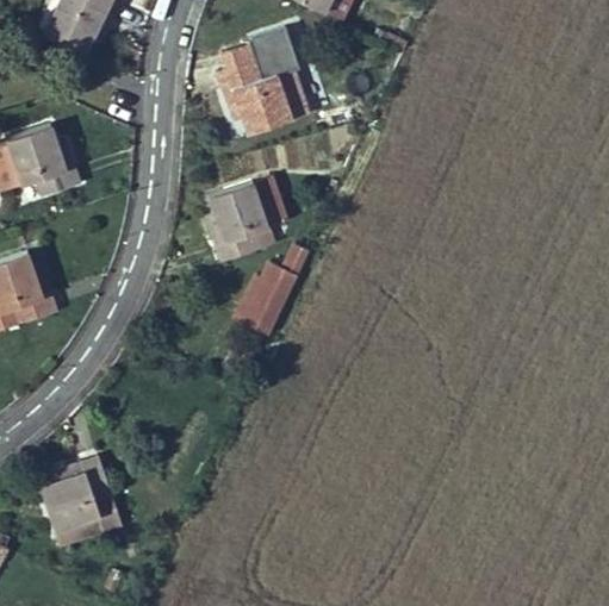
[(113,18),(75,0),(58,0),(42,35),(85,55),(94,35),(103,38),(113,18)]
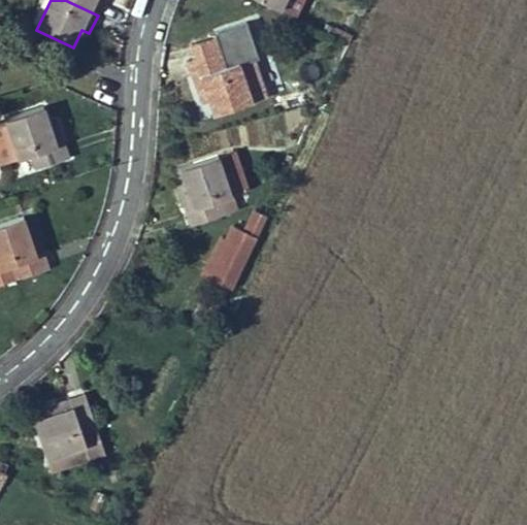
[(65,0),(98,15),(104,0),(65,0)]
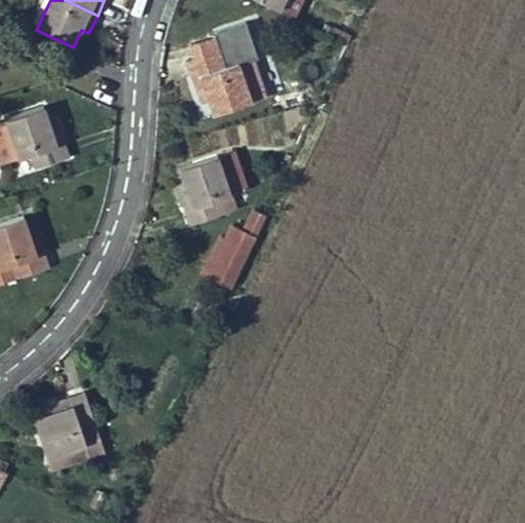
[(285,0),(258,0),(280,10),(285,0)]
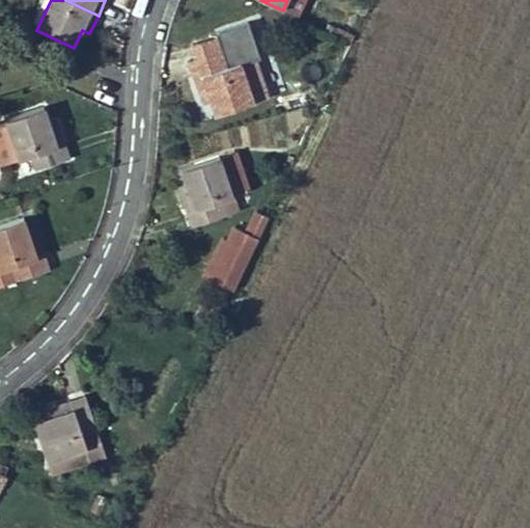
[(305,0),(287,0),(283,10),(298,18),(305,0)]
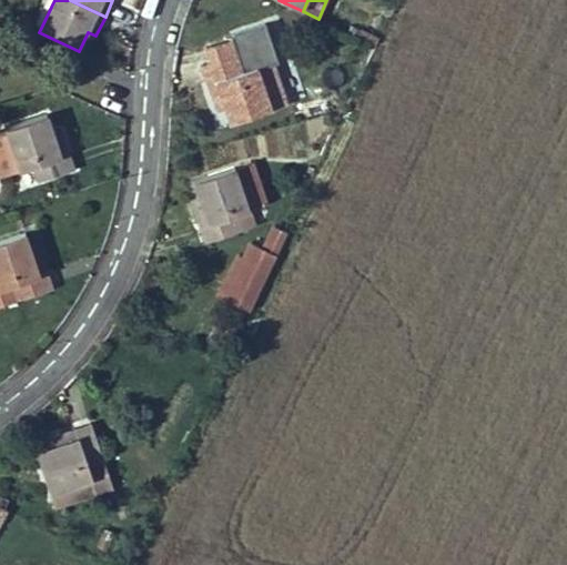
[(271,109),(285,104),(273,67),(259,71),(259,69),(244,73),(240,58),(202,70),(214,108),(223,104),(230,125),(271,111),(271,109)]
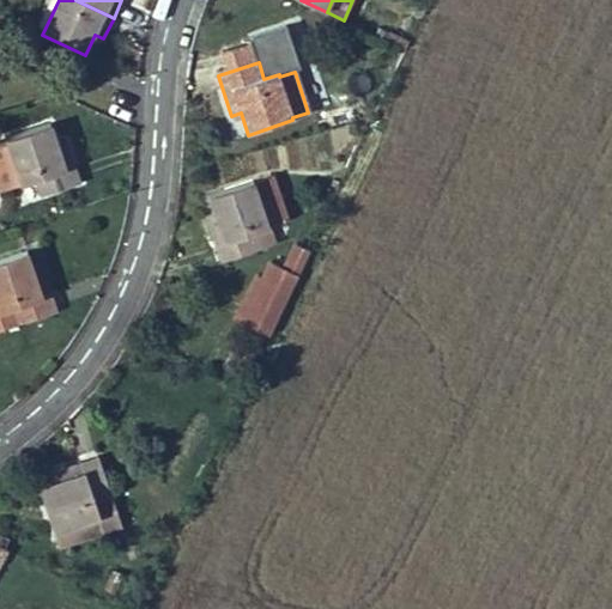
[(7,141),(22,186),(36,181),(41,199),(82,186),(68,145),(59,147),(52,126),(7,141)]
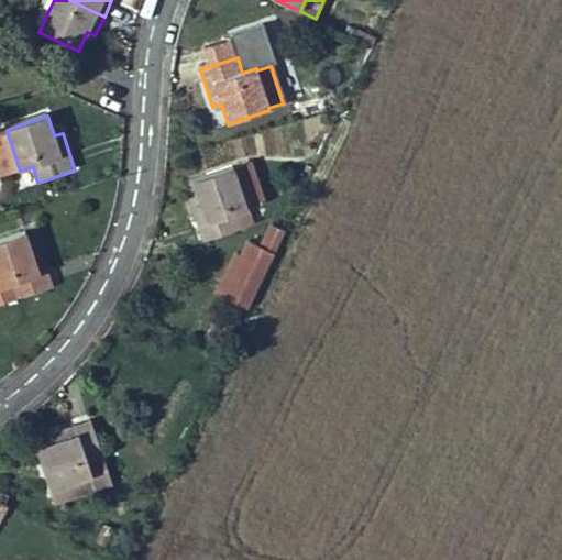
[(0,176),(20,171),(7,130),(0,131),(0,176)]
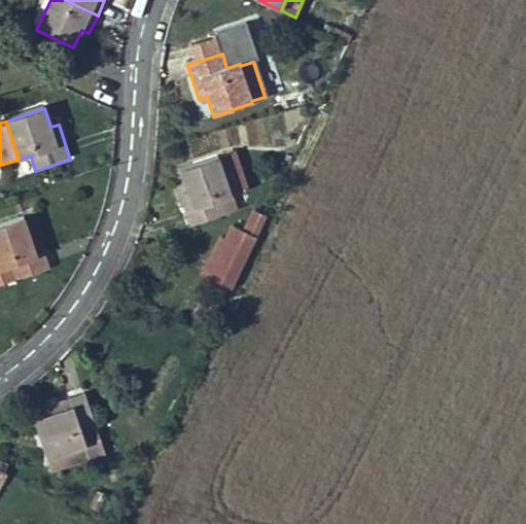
[(290,171),(299,154),(289,150),(281,167),(290,171)]
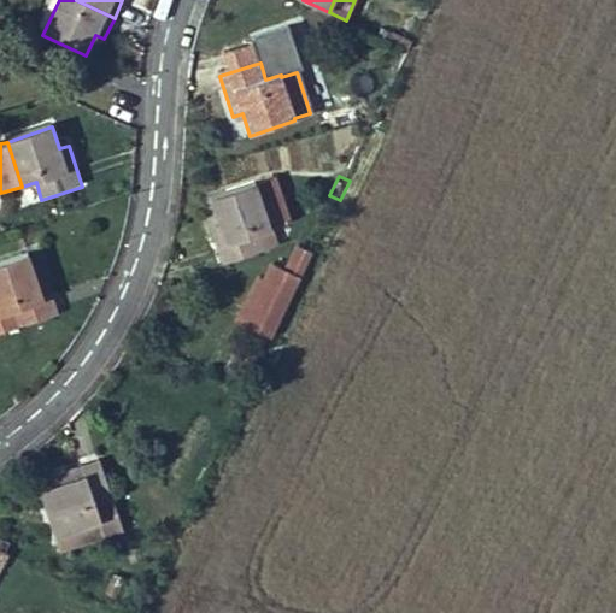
[(271,230),(273,229),(289,224),(275,180),(256,186),(271,230)]
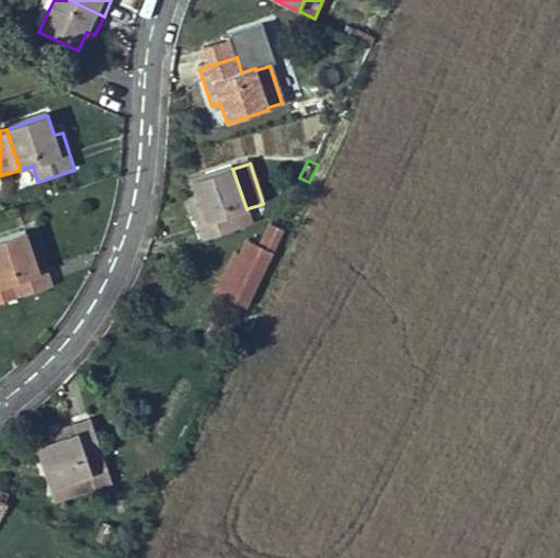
[(253,225),(248,208),(247,209),(232,169),(192,182),(198,202),(190,205),(203,242),(253,225)]
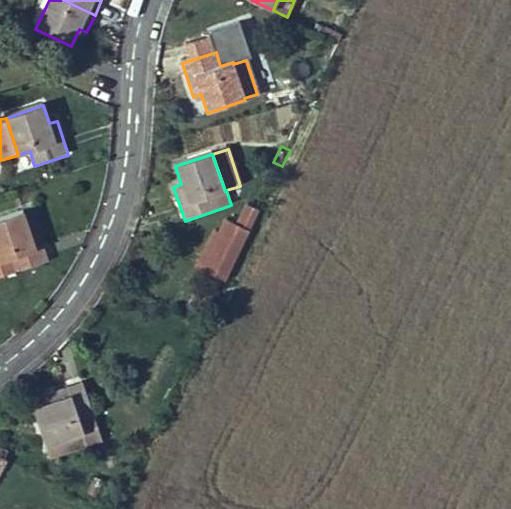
[(221,234),(244,245),(259,214),(260,212),(248,206),(238,226),(227,221),(221,234)]
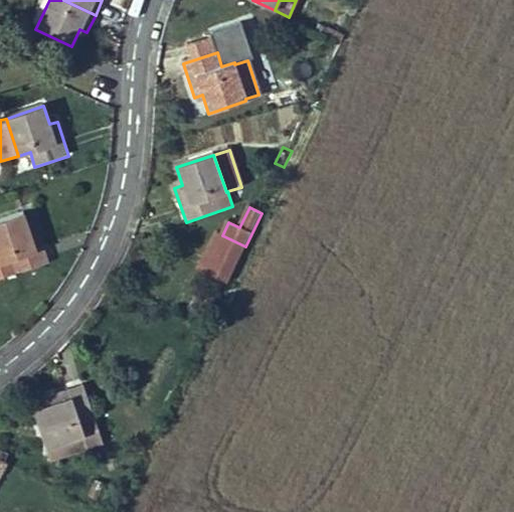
[(0,263),(10,260),(15,275),(48,264),(37,229),(30,232),(28,227),(24,213),(0,221),(0,263)]
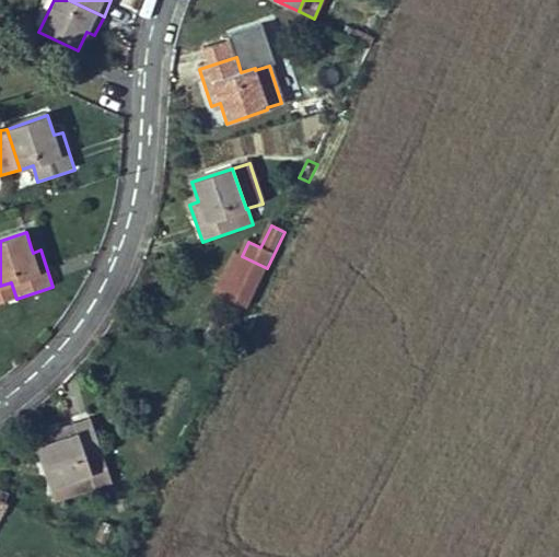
[(267,268),(242,256),(237,254),(218,294),(247,309),(267,268)]
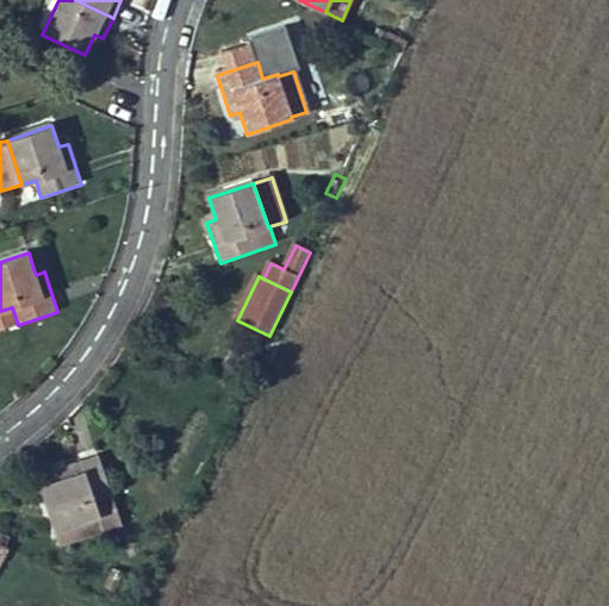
[(0,330),(18,325),(12,307),(0,311),(0,330)]
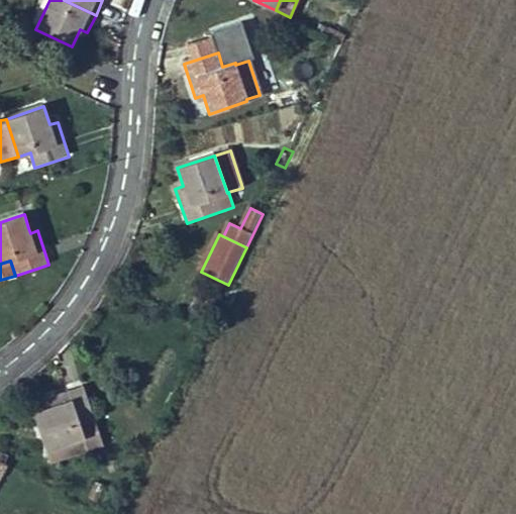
[(53,406),(34,413),(50,463),(104,444),(84,388),(49,399),(53,406)]
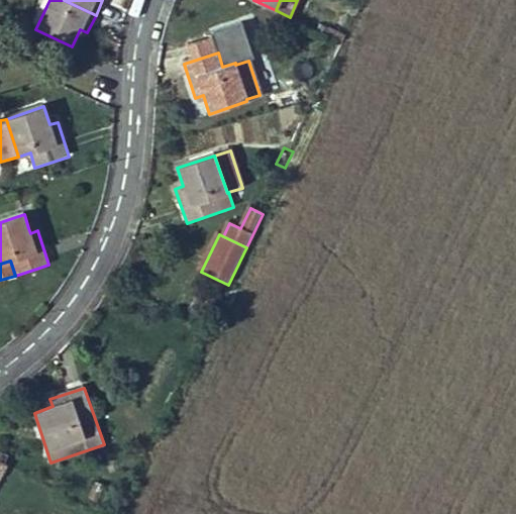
[(97,504),(105,489),(98,484),(90,500),(97,504)]
